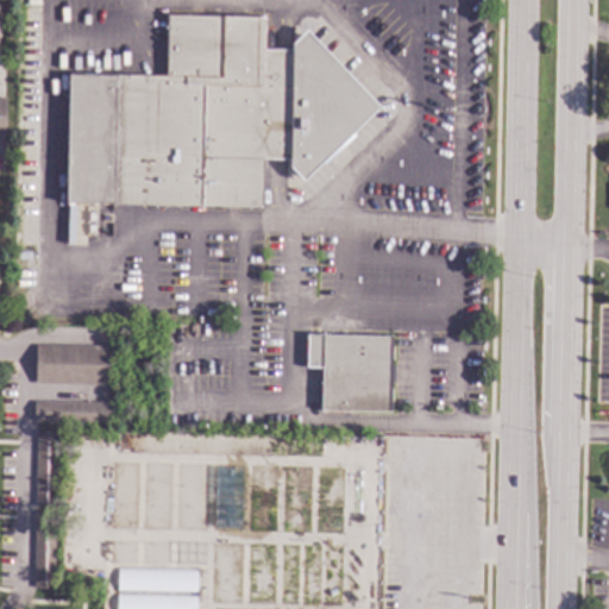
[(263,51),(292,52),(292,44),(305,31),(378,108),(302,183),(289,169),(289,161),(261,161),(261,208),(66,205),(68,75),(165,77),(167,17),(264,19),(263,51)]
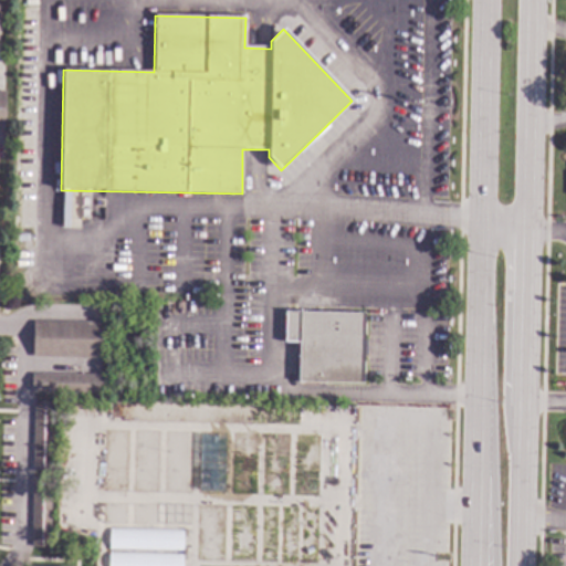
[(362,383),(297,381),(297,342),(283,342),(284,312),(364,313),(362,383)]
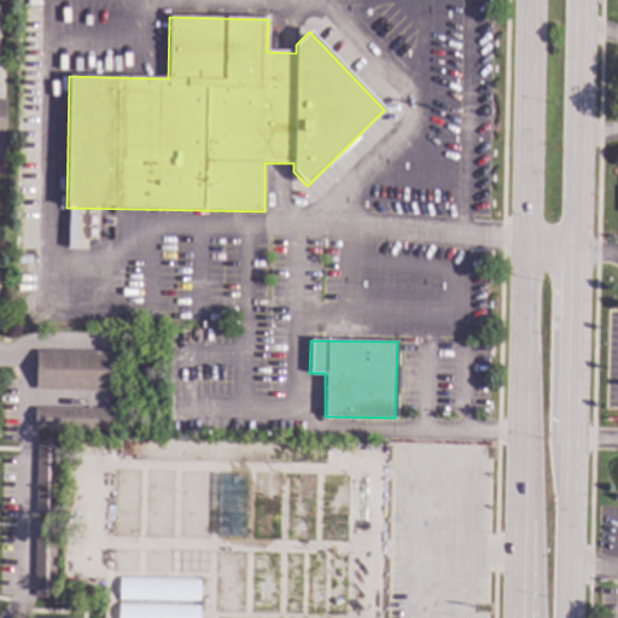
[(111,392),(35,391),(35,351),(111,353),(111,392)]
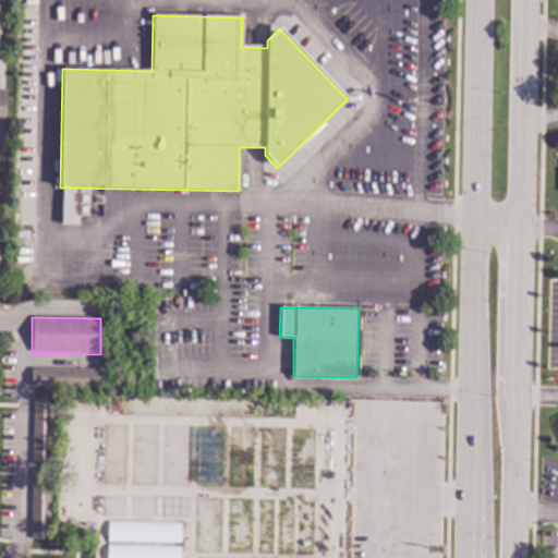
[(50,465),(32,465),(33,397),(34,397),(51,397),(50,465)]
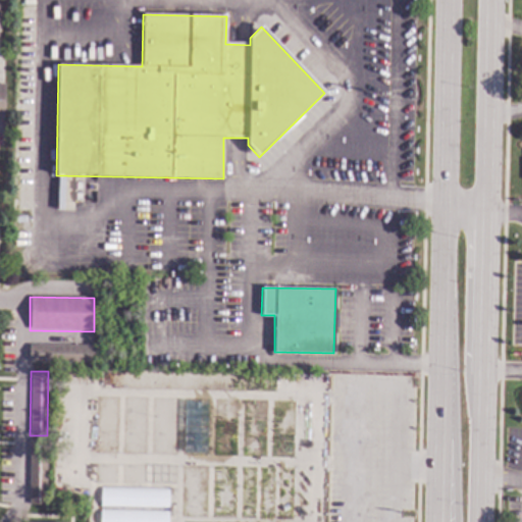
[(46,506),(29,506),(30,440),(47,440),(46,506)]
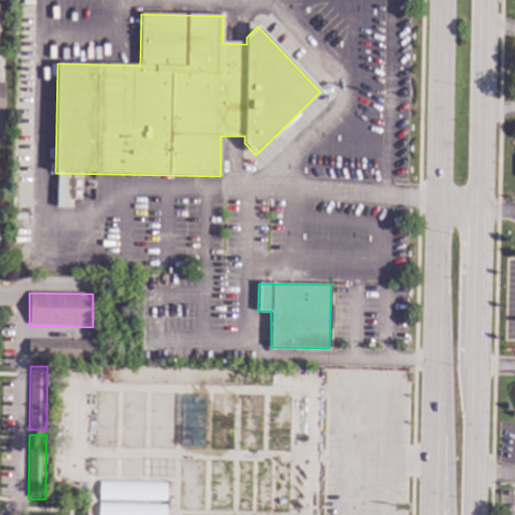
[(166,482),(166,502),(100,500),(100,481),(166,482)]
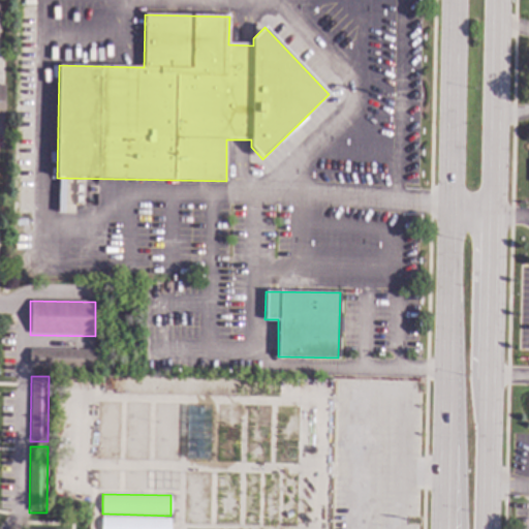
[(170,518),(169,528),(101,528),(101,516),(170,518)]
